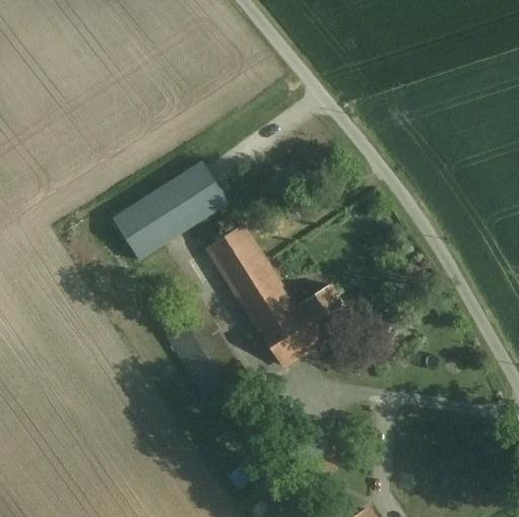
[(203,158),(114,215),(140,256),(229,199),(203,158)]
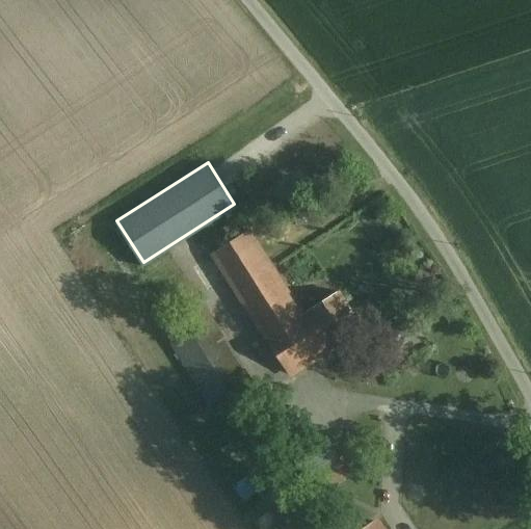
[(302,312),(248,228),(213,250),(266,335),(302,312)]
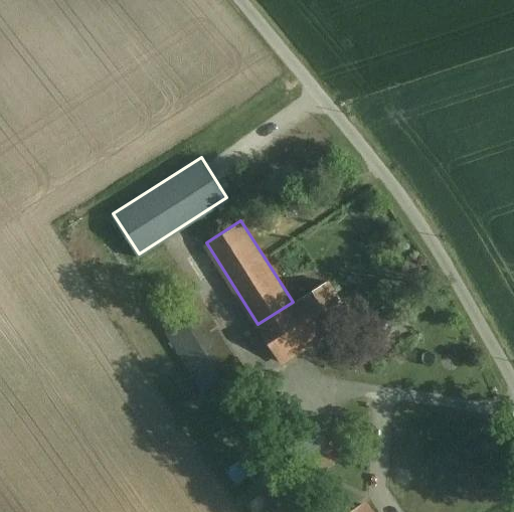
[(293,302),(258,324),(280,359),(321,333),(322,335),(352,317),(328,280),(293,302)]
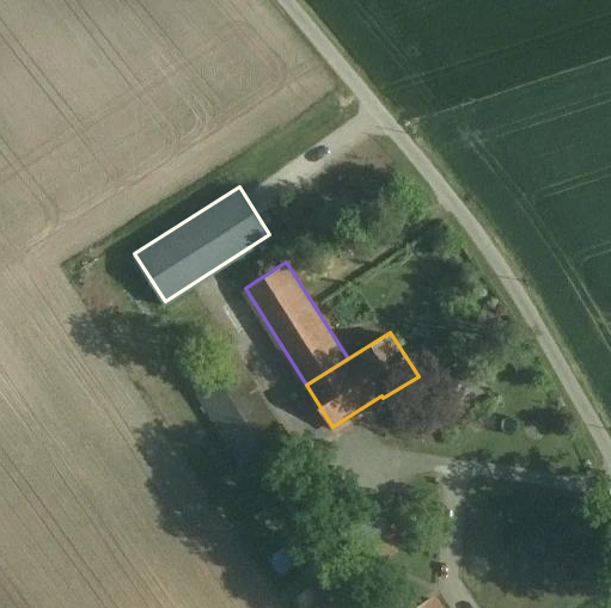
[(292,444),(227,344),(187,370),(250,471),(292,444)]
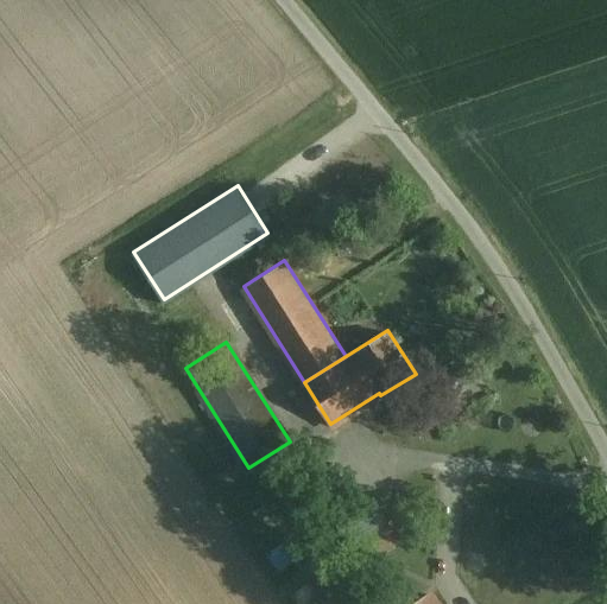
[(387,519),(377,503),(366,510),(340,528),(352,544),(386,520),(387,519)]
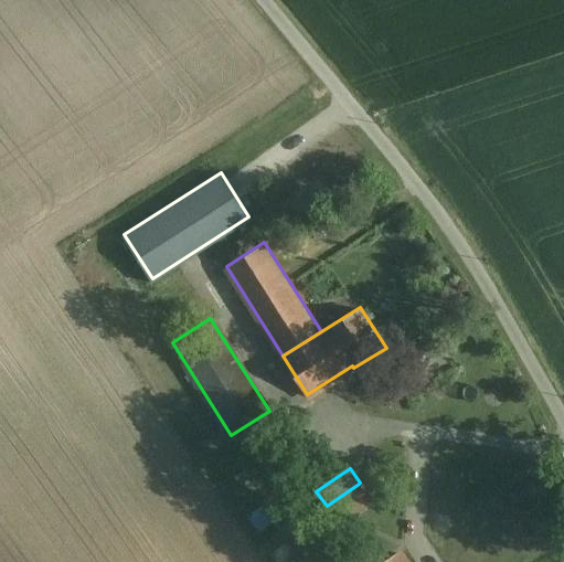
[(359,484),(327,506),(337,521),(370,499),(359,484)]
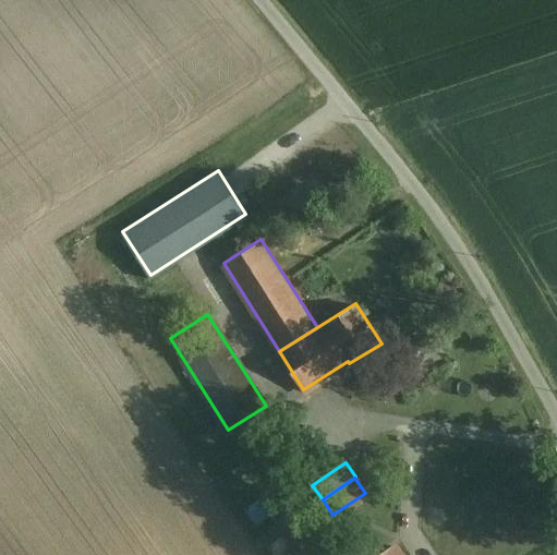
[(402,554),(396,544),(379,554),(402,554)]
